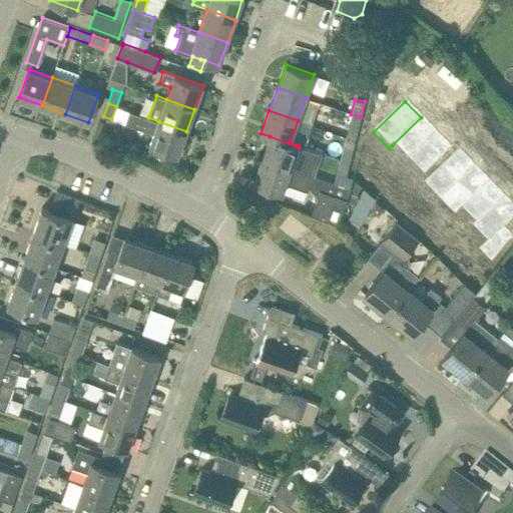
[(125,123),(154,133),(150,144),(178,154),(186,131),(158,121),(129,111),(125,123)]
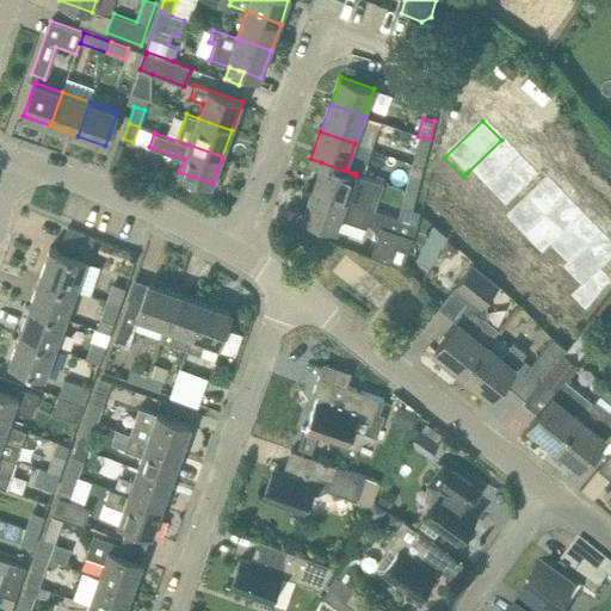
[(430,140),(418,136),(412,164),(423,168),(430,140)]
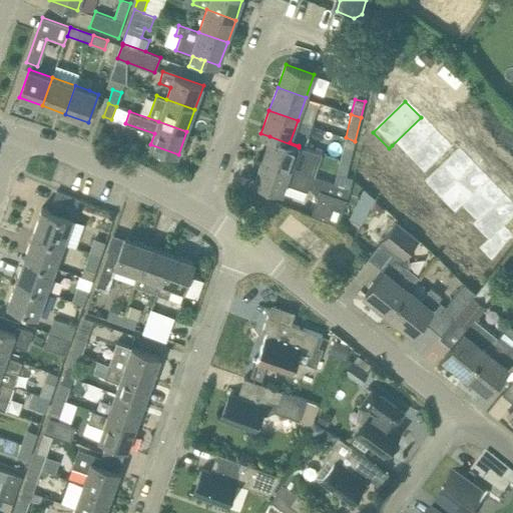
[(421,117),(392,145),(408,160),(436,132),(421,117)]
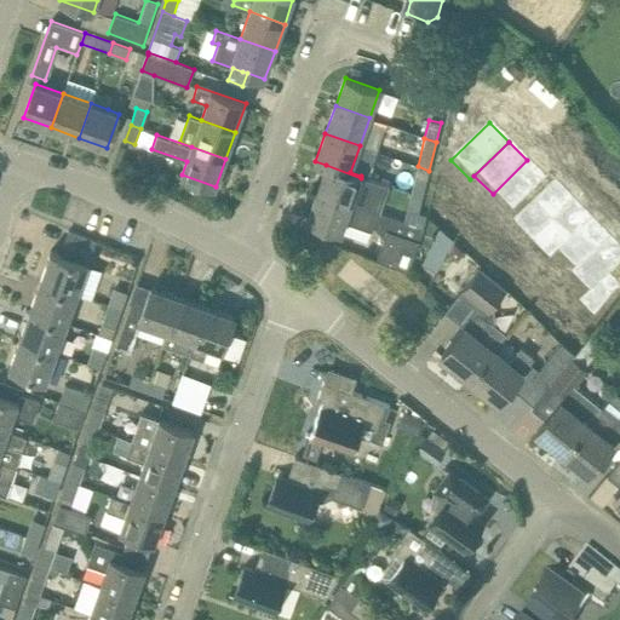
[(527,160),(493,194),(511,213),(546,179),(527,160)]
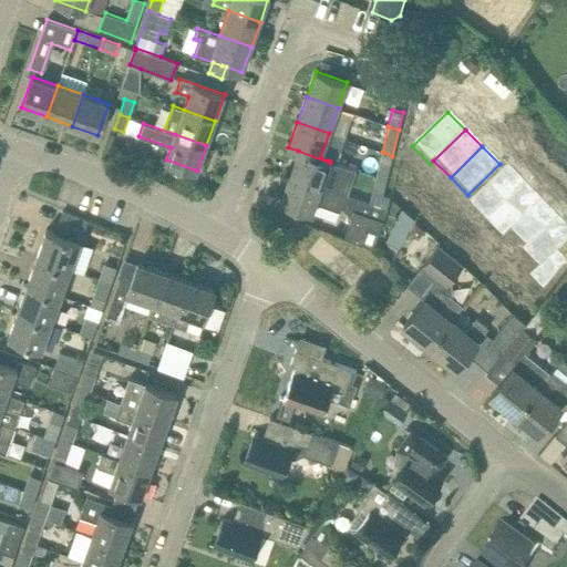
[(298,151),(289,176),(321,187),(333,192),(342,167),(330,163),(298,151)]
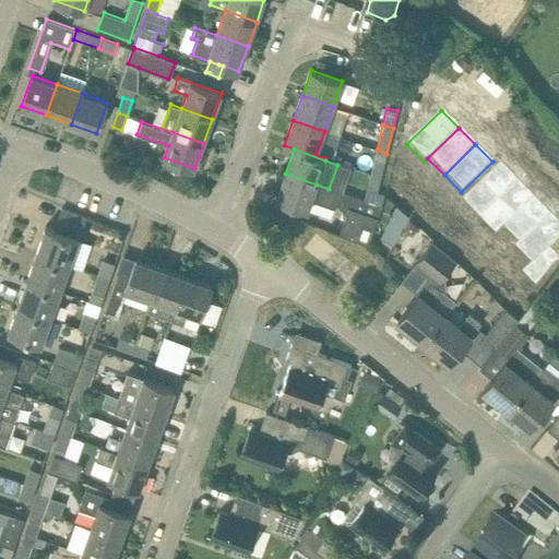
[(387,154),(377,150),(370,176),(381,180),(387,154)]
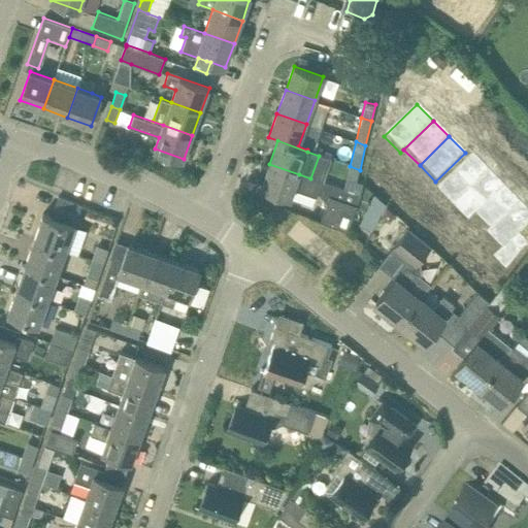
[(471,155),(435,191),(452,207),(459,200),(488,171),(471,155)]
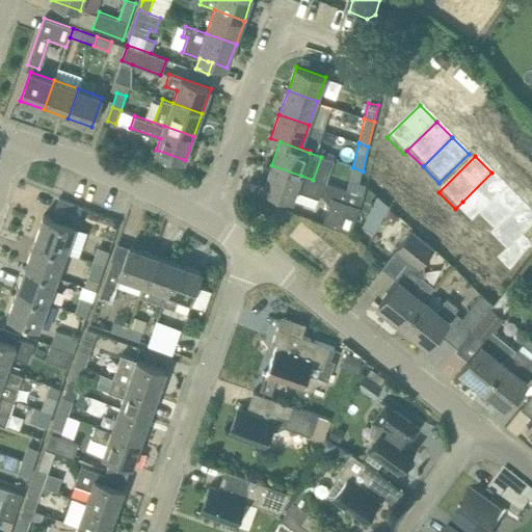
[(271,165),(263,189),(293,200),(295,192),(318,200),(323,184),(313,180),(301,176),(271,165)]
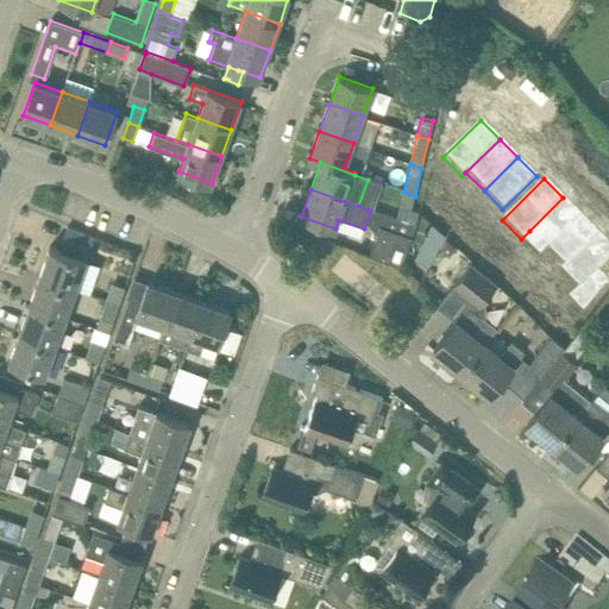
[(424,215),(437,201),(424,190),(418,211),(424,215)]
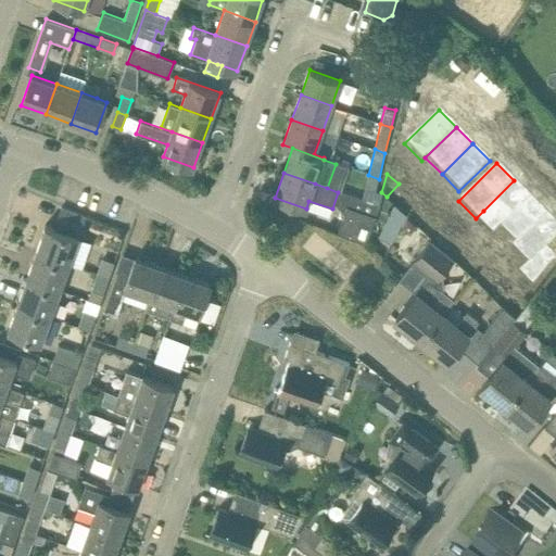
[(382,193),(380,192),(376,191),(379,179),(368,175),(362,200),(378,206),(382,193)]
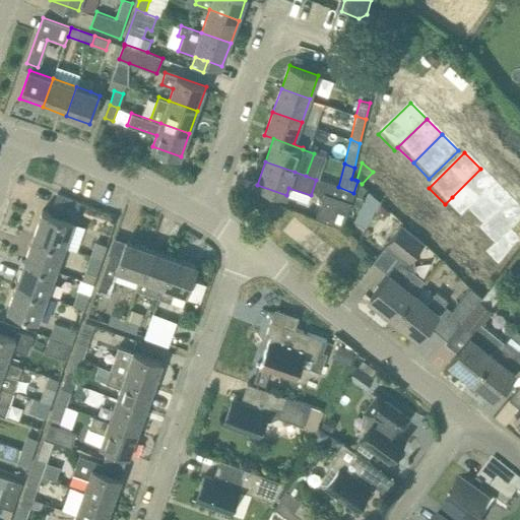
[(480,169),(452,197),(467,213),(496,185),(480,169)]
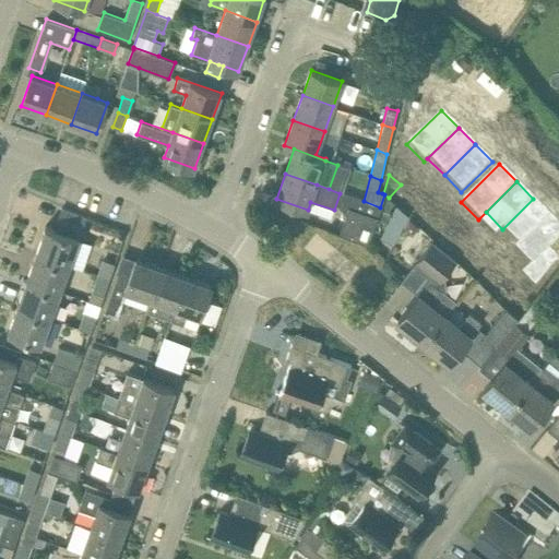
[(411,209),(416,202),(407,193),(401,200),(411,209)]
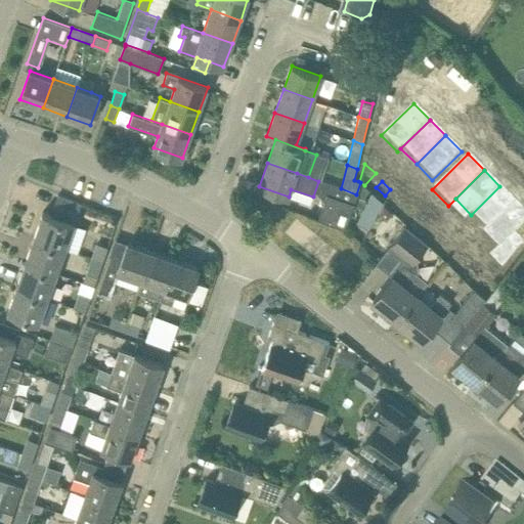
[(499,186),(471,215),(486,230),(515,202),(499,186)]
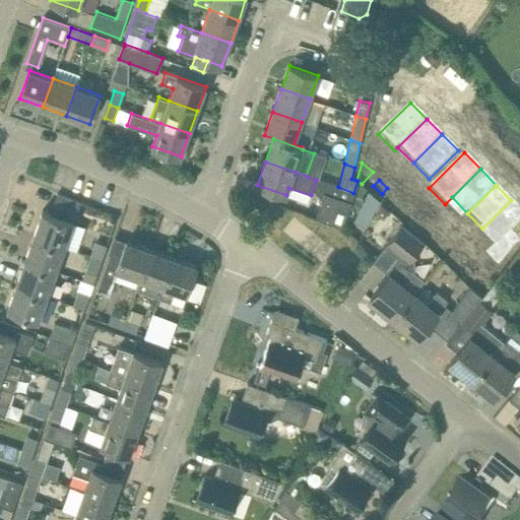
[(342,228),(349,208),(351,202),(353,193),(338,187),(335,197),(324,193),(316,218),(342,228)]
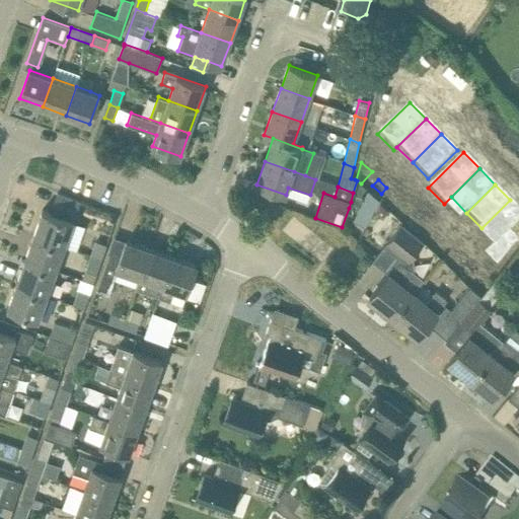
[(390,202),(395,196),(386,188),(381,194),(390,202)]
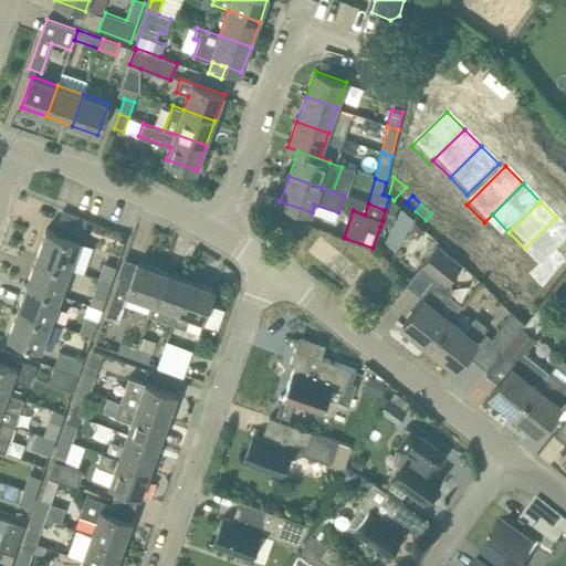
[(387,239),(400,244),(413,213),(400,208),(387,239)]
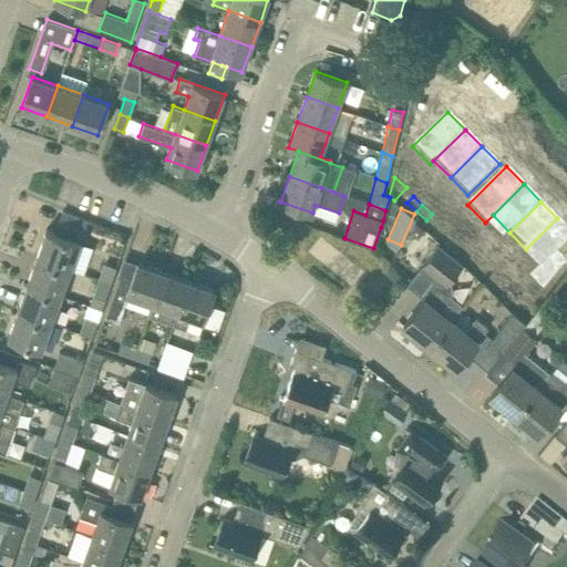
[(37,257),(71,269),(81,241),(88,220),(63,212),(55,233),(47,229),(37,257)]
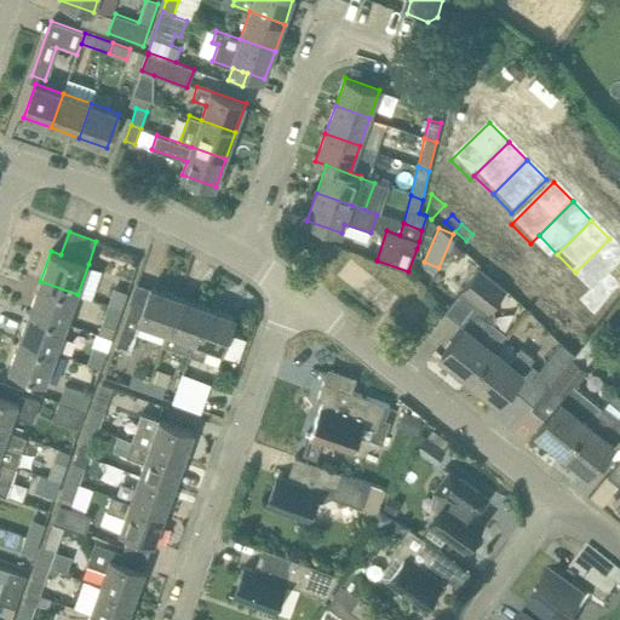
[(575,273),(570,277),(590,297),(619,267),(619,250),(609,239),(575,273)]
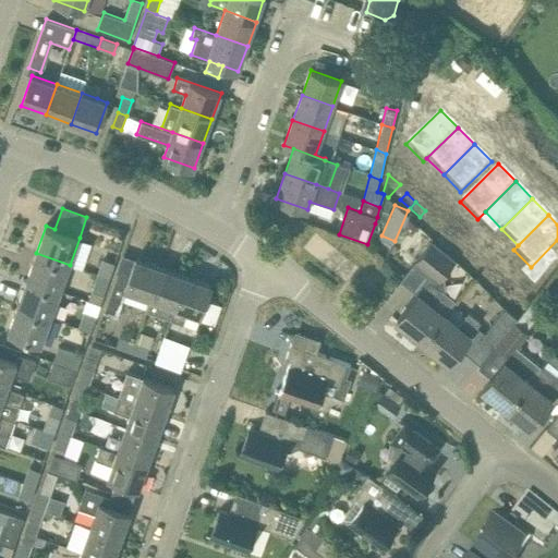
[(412,237),(417,227),(409,218),(403,230),(412,237)]
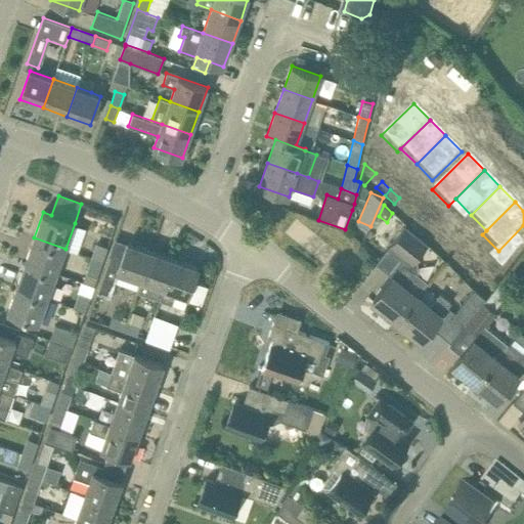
[(423,231),(428,225),(420,216),(413,222),(423,231)]
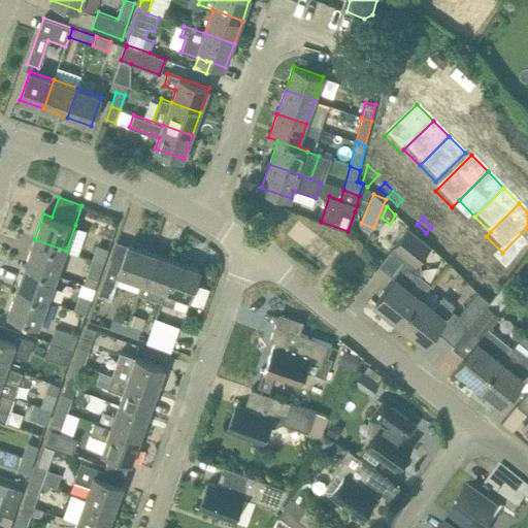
[(435,241),(440,235),(431,227),(426,233),(435,241)]
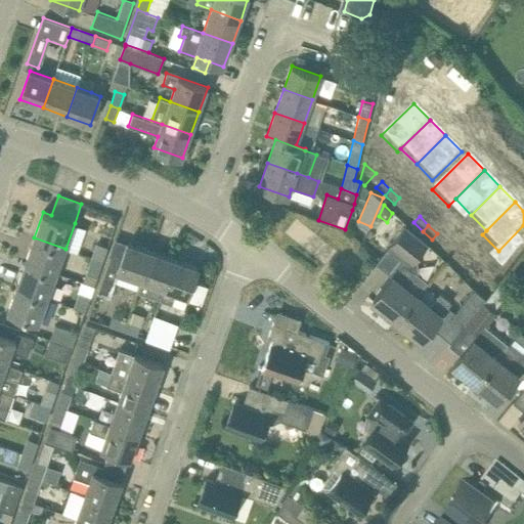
[(404,228),(391,246),(413,263),(427,246),(404,228)]
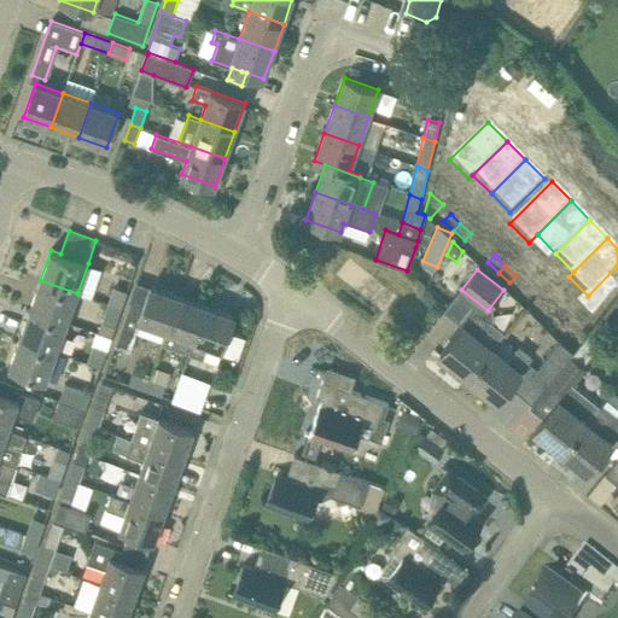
[(68,322),(77,293),(40,280),(29,309),(68,322)]
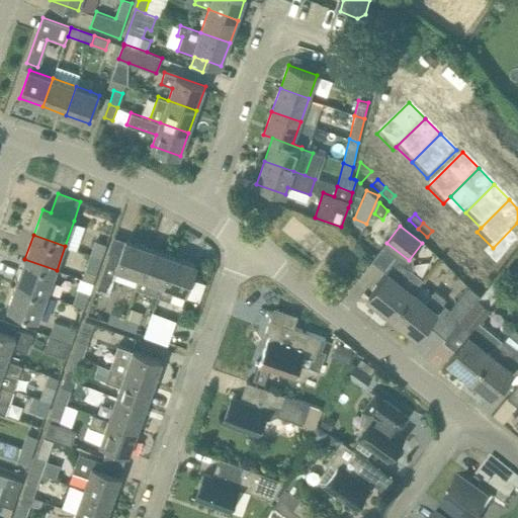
[(117,269),(139,277),(150,248),(126,240),(120,257),(109,253),(96,289),(108,293),(117,269)]
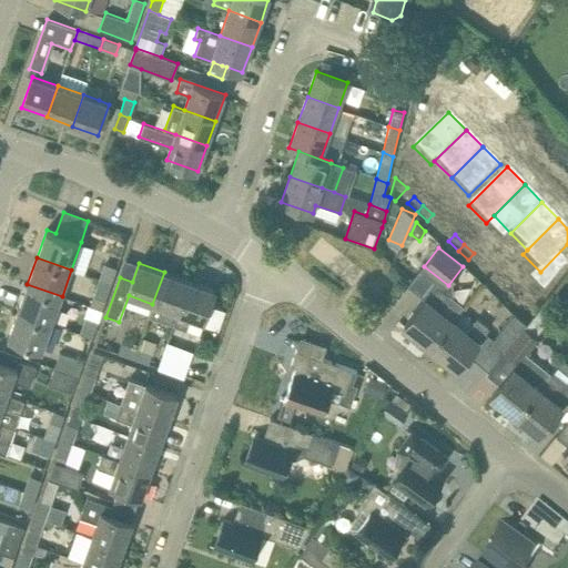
[(105,265),(100,280),(111,284),(117,269),(105,265)]
